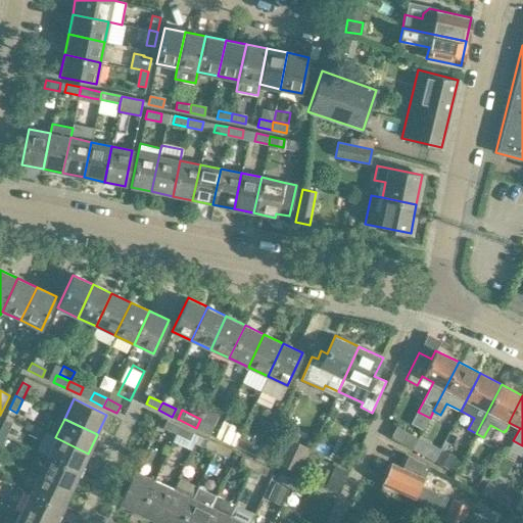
[(215,426),(200,419),(196,428),(210,434),(215,426)]
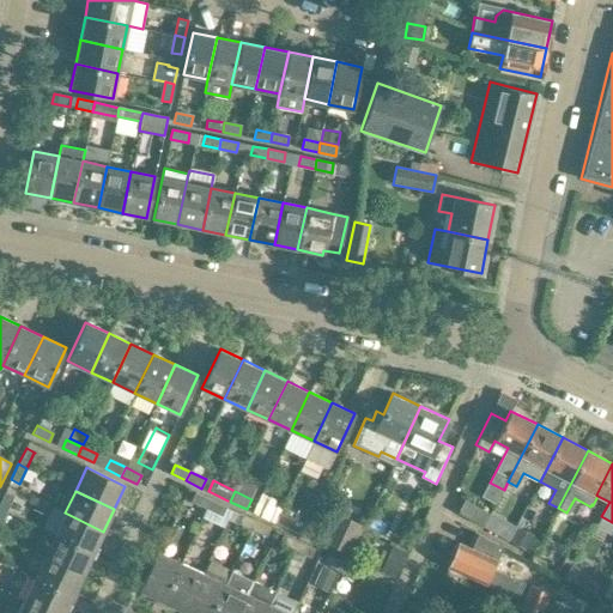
[(0,509),(6,513),(13,497),(5,493),(0,503),(0,509)]
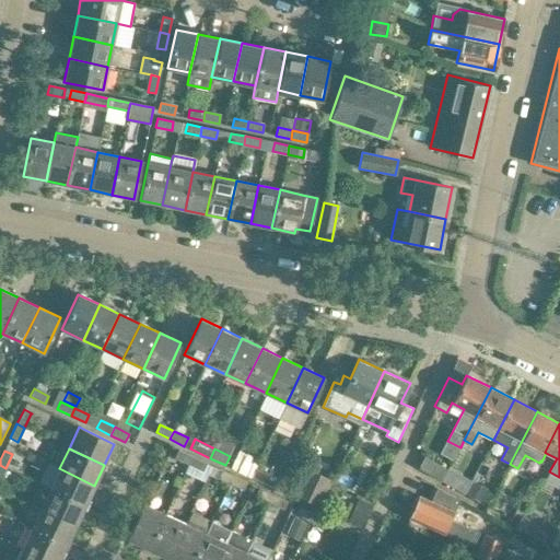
[(191,457),(177,451),(174,458),(188,465),(191,457)]
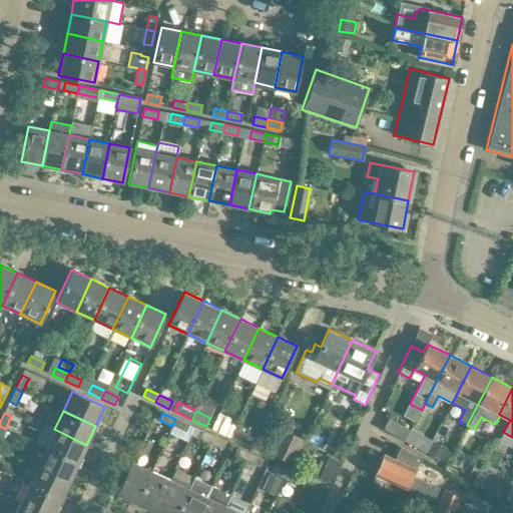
[(185,432),(188,425),(175,419),(172,426),(185,432)]
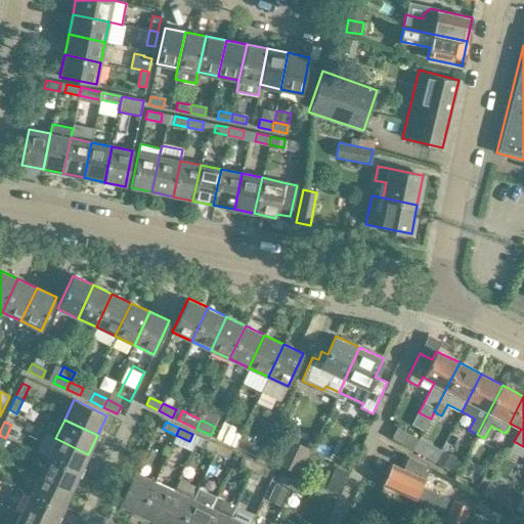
[(412,450),(419,439),(397,428),(390,439),(412,450)]
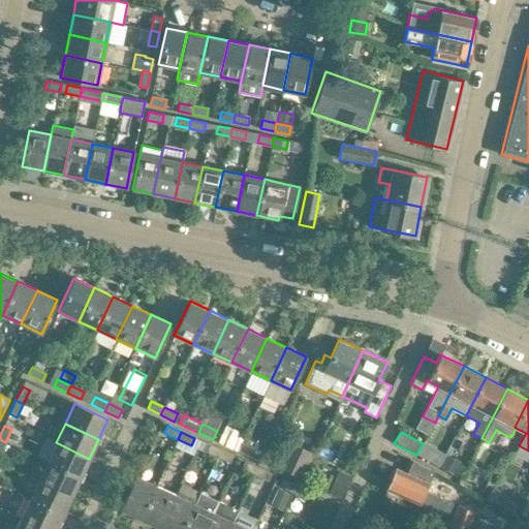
[(237,450),(241,441),(227,435),(223,444),(237,450)]
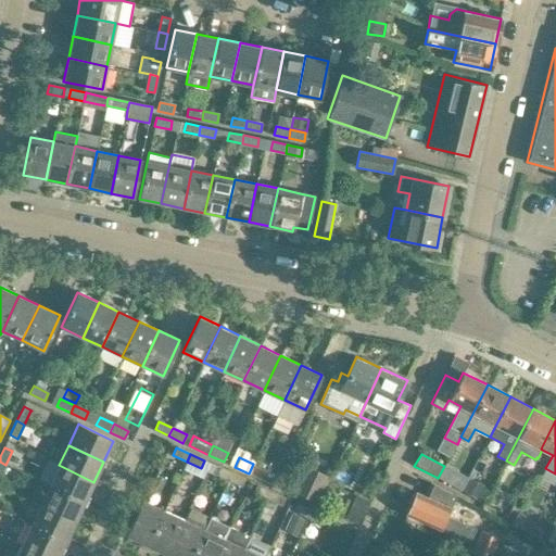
[(275,475),(253,464),(249,474),(269,484),(275,475)]
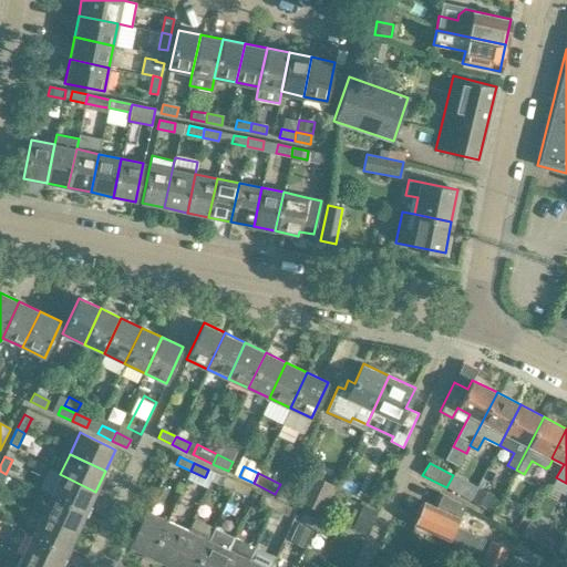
[(95,492),(60,474),(50,495),(86,512),(95,492)]
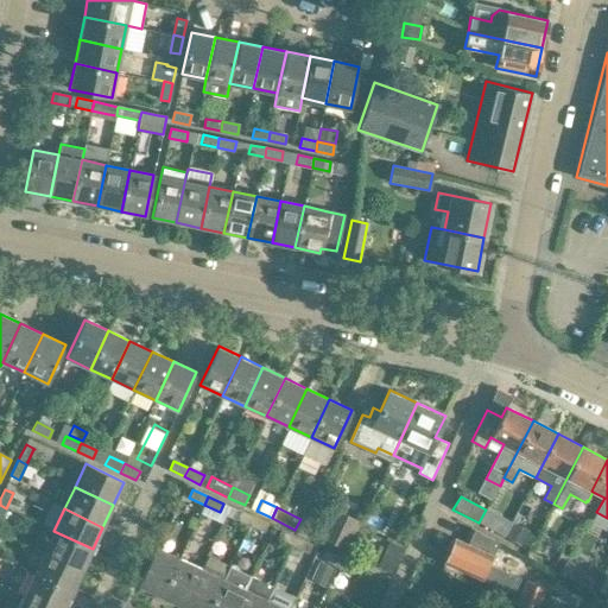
[(248,525),(252,517),(236,510),(233,518),(248,525)]
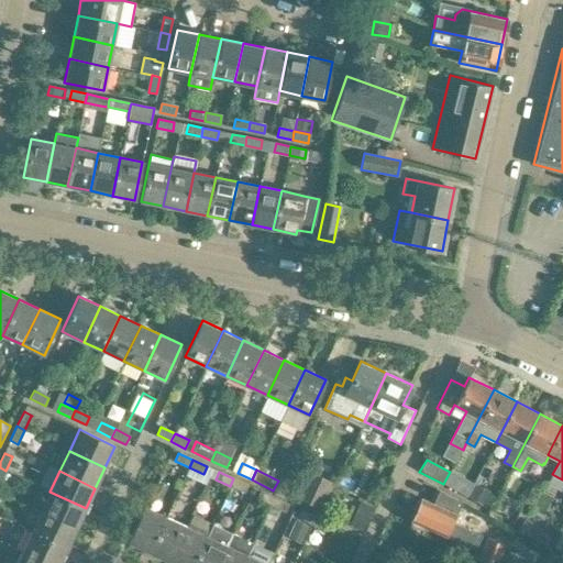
[(301,482),(295,495),(322,508),(334,482),(320,475),(315,488),(301,482)]
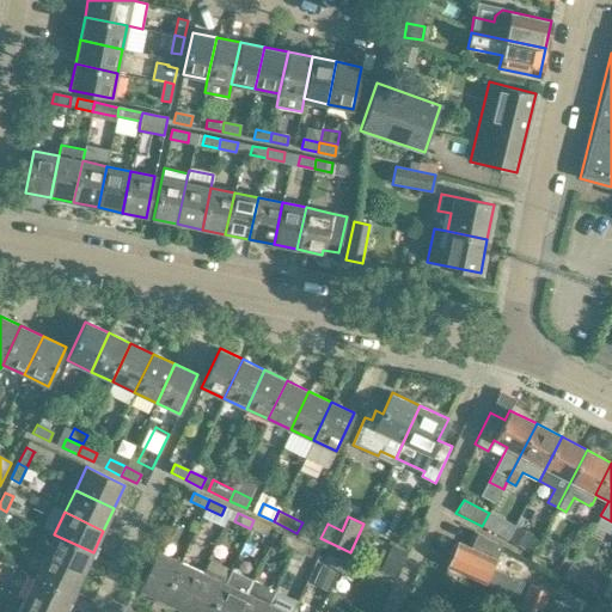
[(265,537),(269,527),(254,520),(250,528),(265,537)]
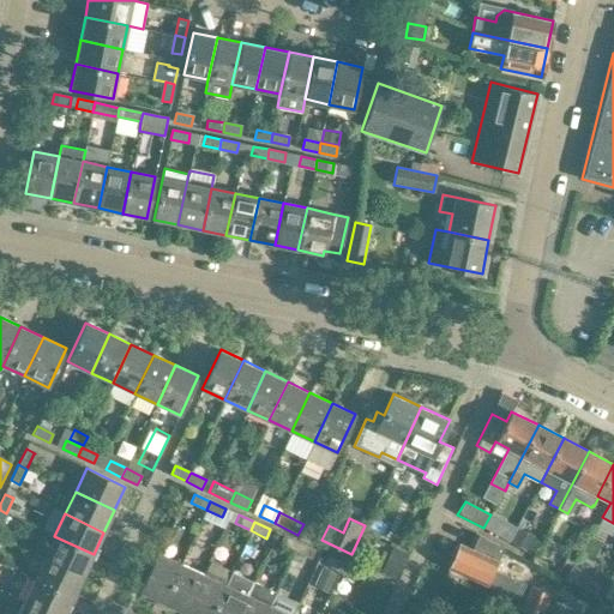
[(527,583),(495,569),(505,548),(477,533),(470,548),(459,543),(458,548),(455,546),(449,558),(452,559),(449,567),(519,599),(527,583)]
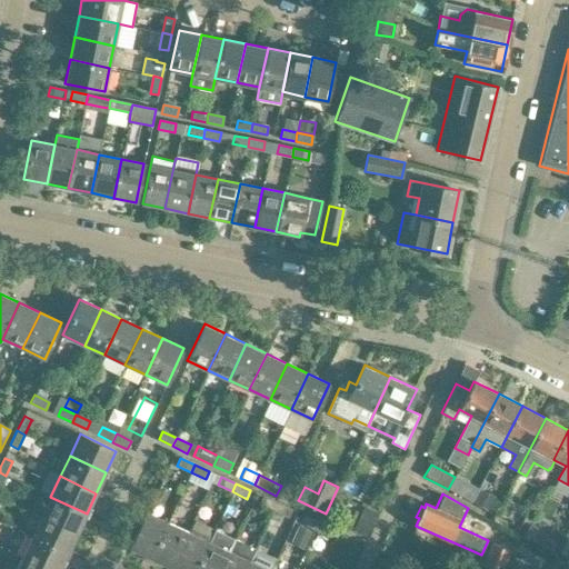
[(500,517),(508,502),(492,493),(485,508),(500,517)]
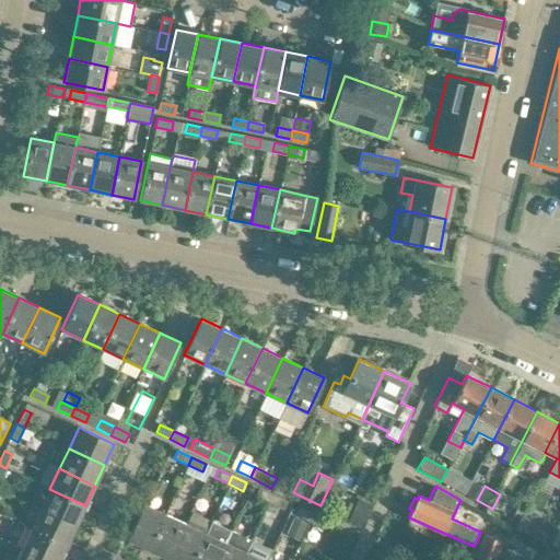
[(269,503),(272,494),(258,488),(255,497),(269,503)]
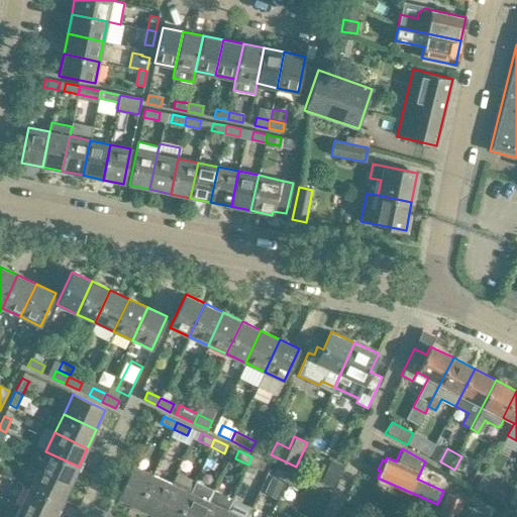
[(79,467),(45,451),(37,469),(70,485),(79,467)]
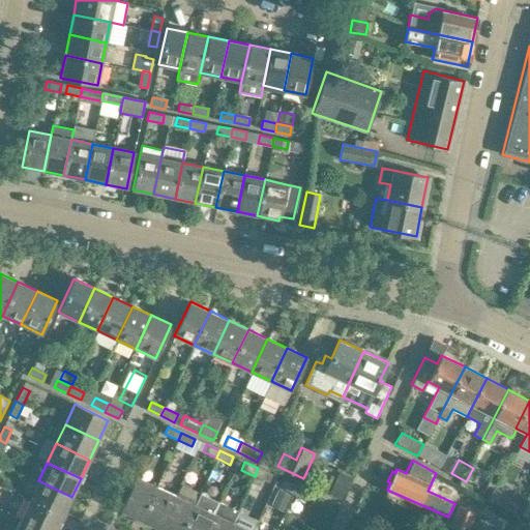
[(271,474),(258,468),(255,476),(268,482),(271,474)]
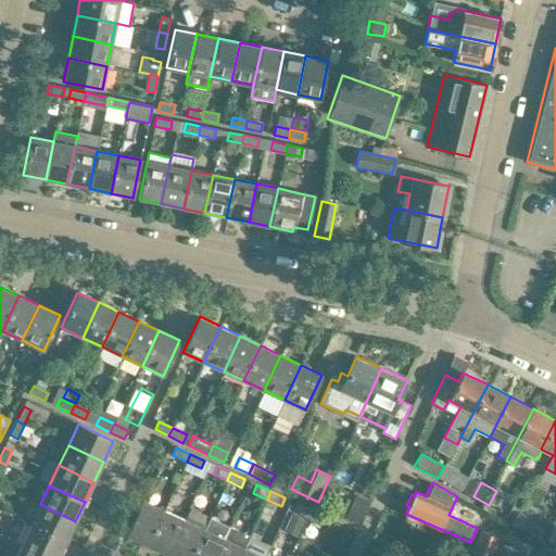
[(148,545),(165,509),(143,500),(126,535),(148,545)]
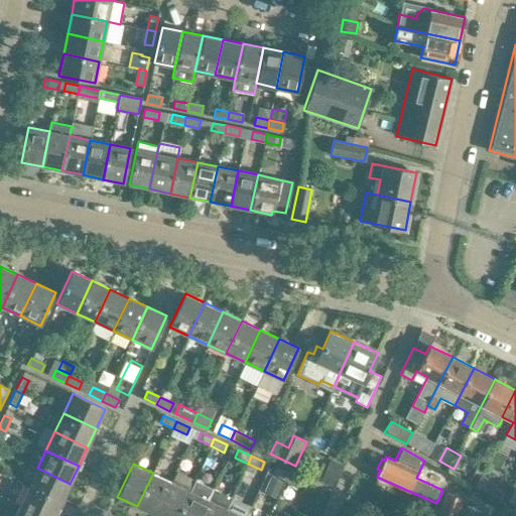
[(329,465),(324,478),(337,484),(343,470),(329,465)]
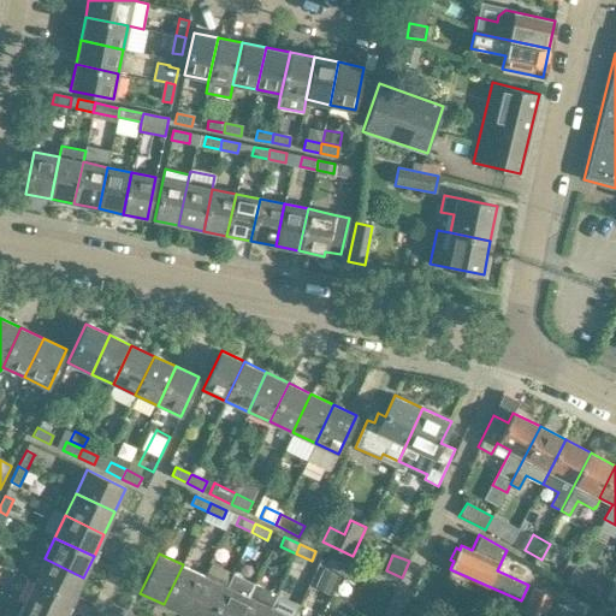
[(83,578),(45,558),(34,581),(73,599),(83,578)]
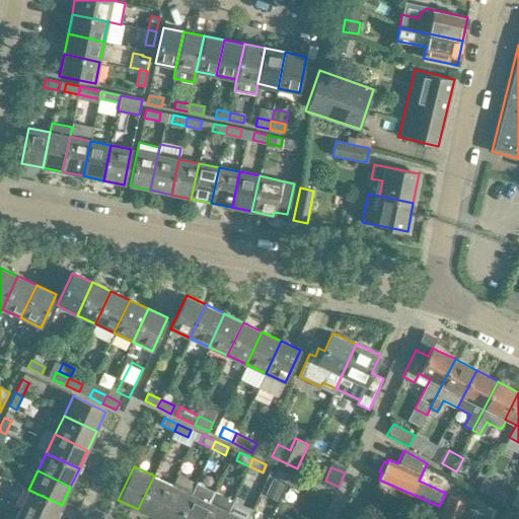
[(287,484),(290,476),(277,470),(274,477),(287,484)]
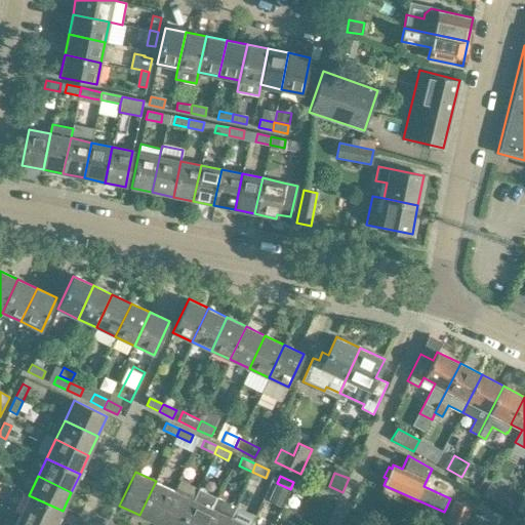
[(158,524),(174,490),(156,481),(139,515),(158,524)]
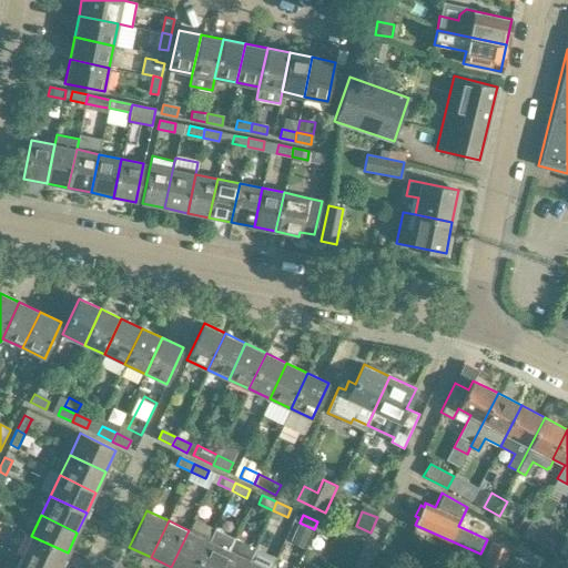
[(328,536),(333,528),(317,521),(314,529),(328,536)]
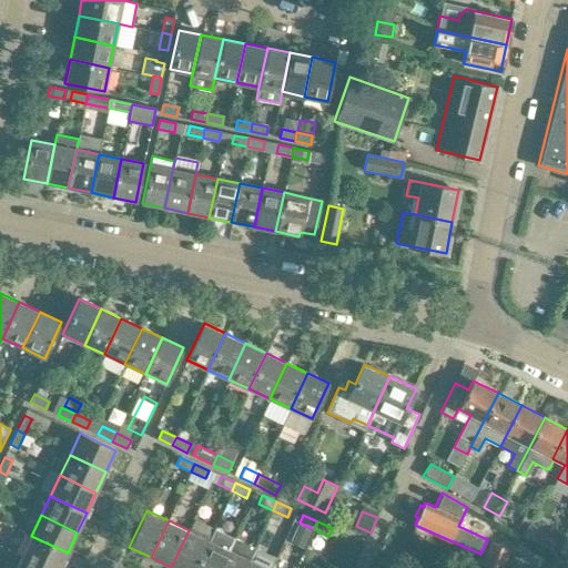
[(308,543),(314,530),(301,524),(294,536),(308,543)]
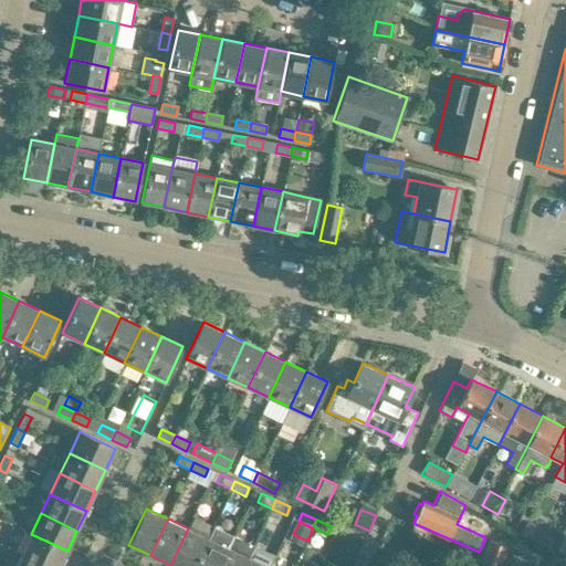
[(220,565),(229,547),(234,536),(215,526),(209,538),(195,565),(220,565)]
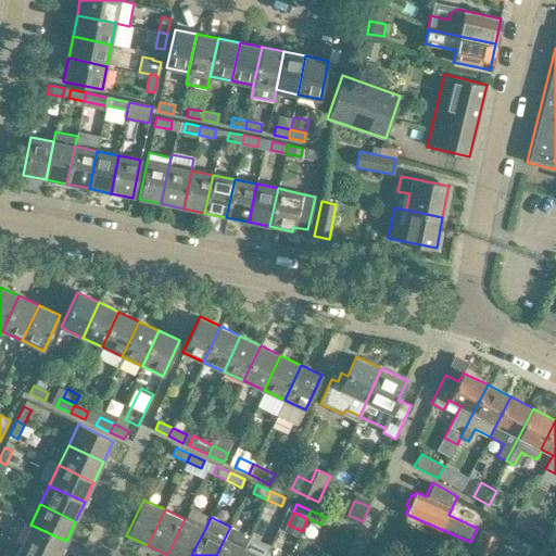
[(171,555),(191,555),(205,529),(185,519),(167,555),(171,555)]
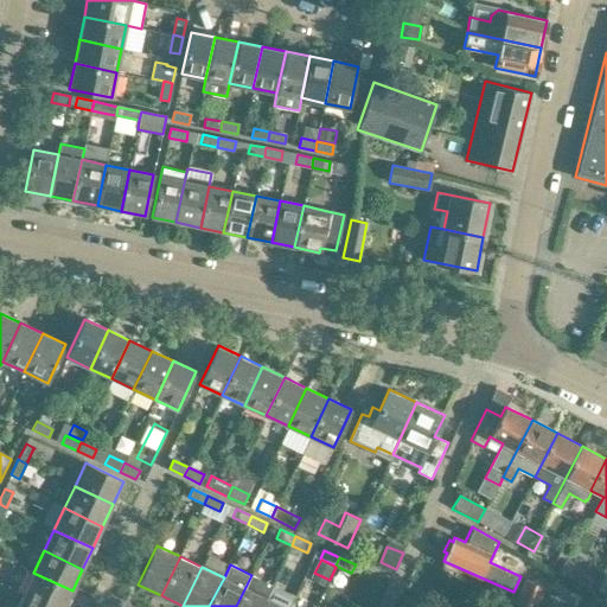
[(64,606),(72,590),(33,573),(23,594),(49,606),(64,606)]
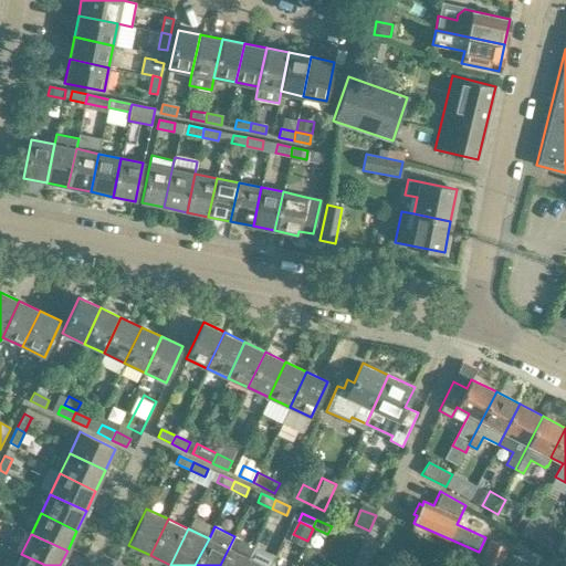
[(234,536),(229,547),(220,565),(244,565),(250,557),(255,546),(234,536)]
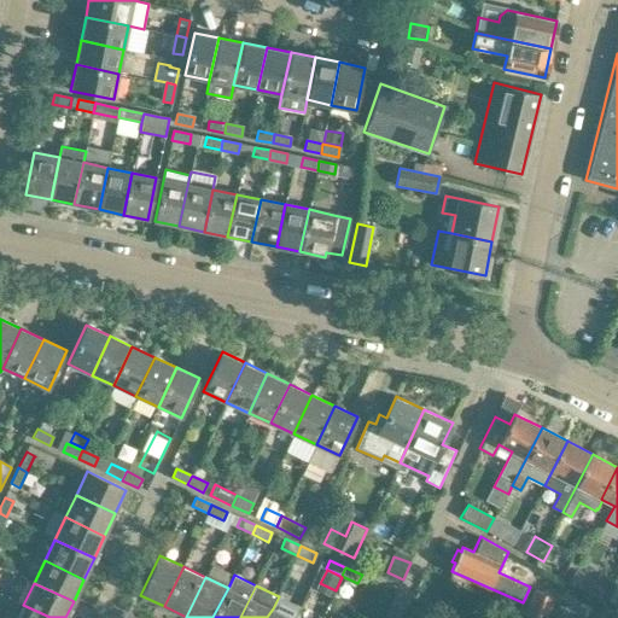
[(535,617),(546,617),(555,598),(536,588),(525,613),(535,617)]
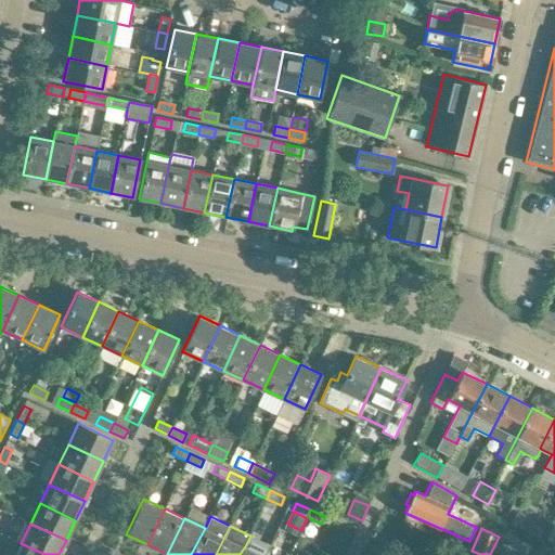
[(265,554),(270,545),(250,536),(245,546),(240,554),(265,554)]
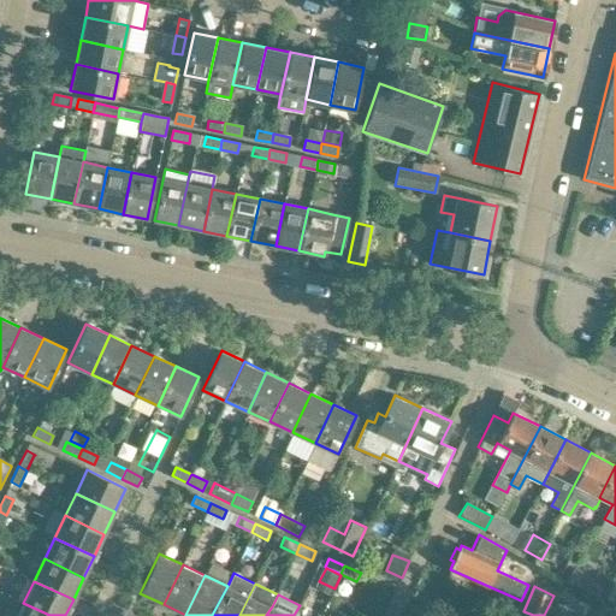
[(49,615),(23,603),(17,615),(49,615)]
